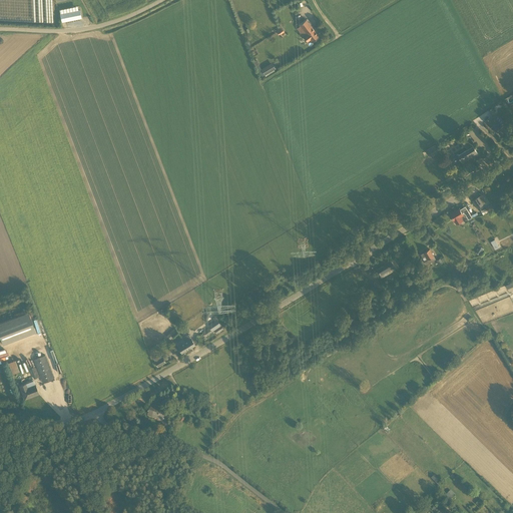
[(33,22),(52,21),(52,0),(31,0),(32,4),(38,4),(38,16),(33,16),(33,22)]
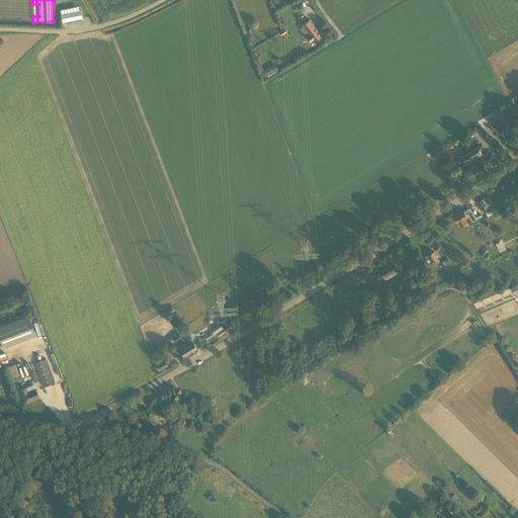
[(81,10),(79,10),(61,14),(59,14),(61,20),(62,20),(63,22),(82,18),(81,10)]
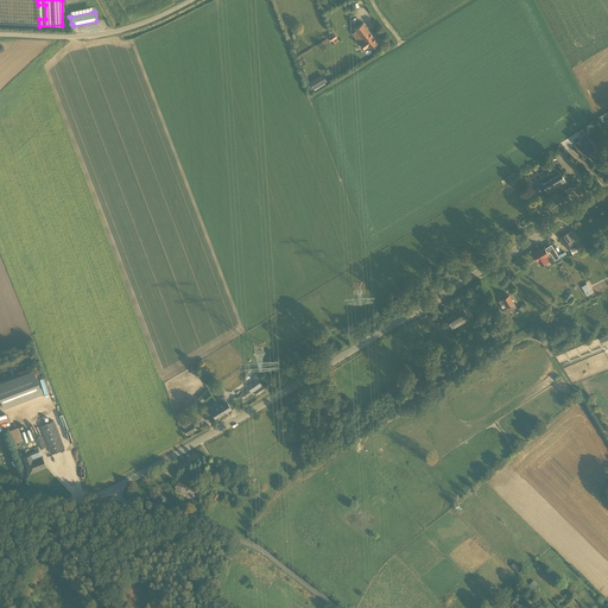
[(371,50),(379,43),(363,23),(355,29),(363,40),(360,44),(365,50),(368,46),(371,50)]
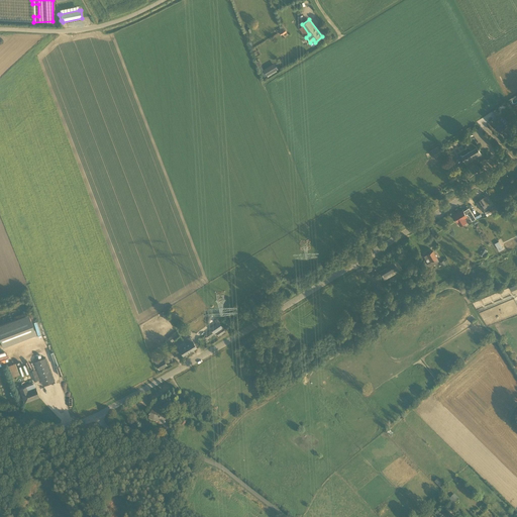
[(267,78),(276,73),(275,70),(277,69),(274,64),(262,70),(266,76),(267,78)]
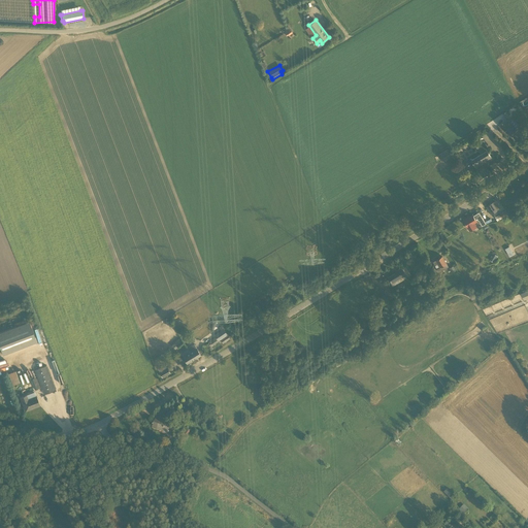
[(508,117),(520,109),(517,105),(506,111),(508,117)]
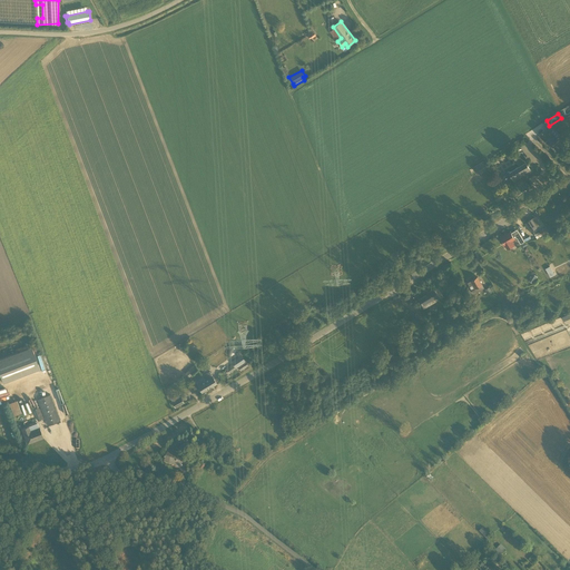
[(558,139),(547,128),(539,135),(550,147),(558,139)]
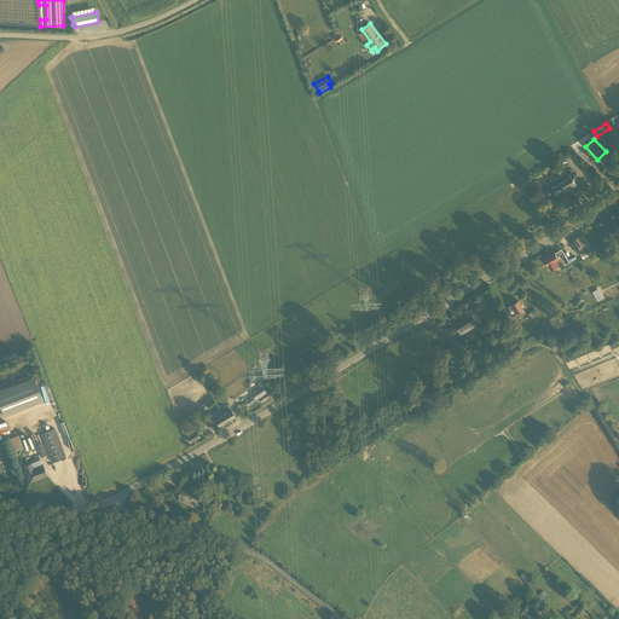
[(559,196),(577,185),(572,177),(573,175),(567,166),(561,169),(567,179),(563,181),(553,187),(556,192),(559,196)]
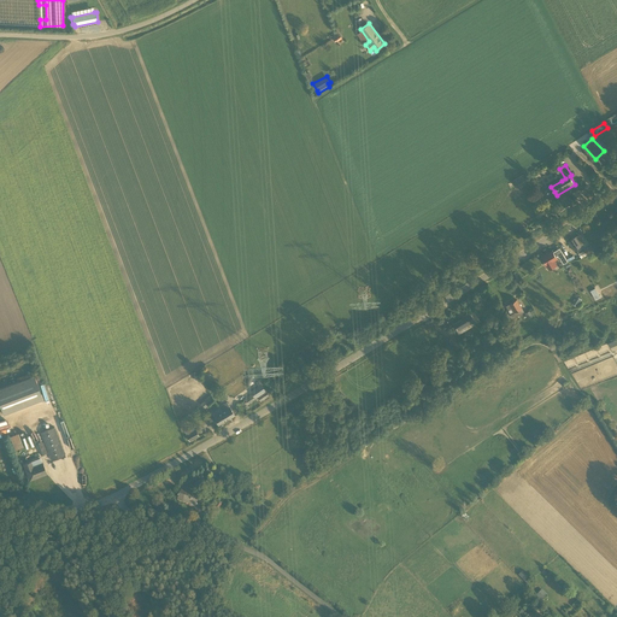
[(516,187),(527,181),(523,175),(512,181),(516,187)]
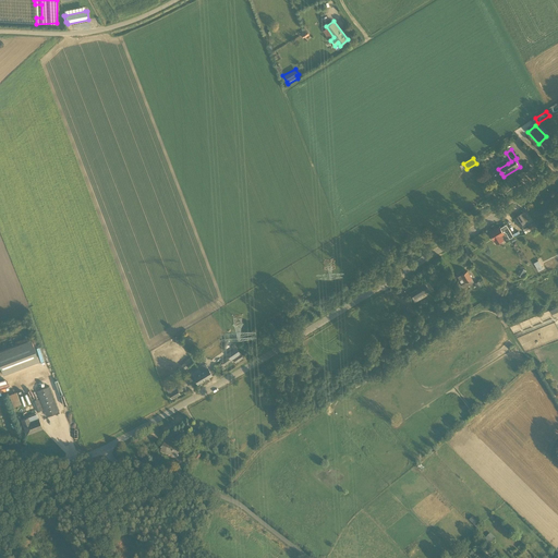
[(520,226),(530,219),(524,211),(514,218),(520,226)]
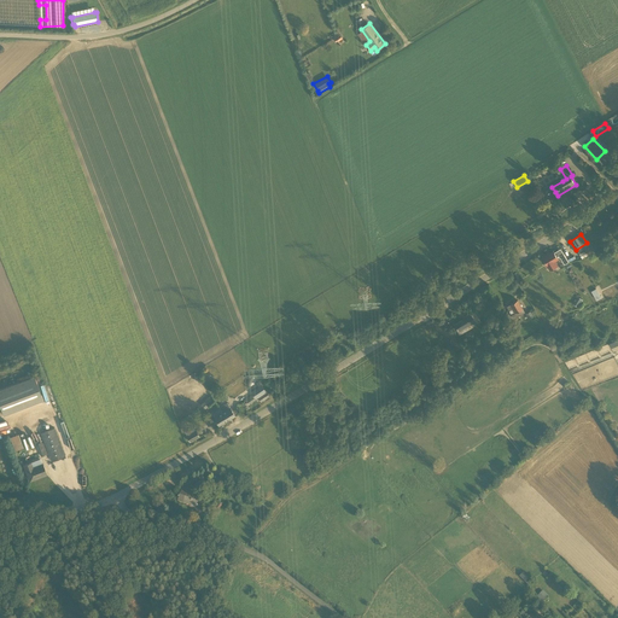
[(551,270),(554,268),(554,267),(557,266),(554,262),(559,258),(554,251),(543,258),(551,270)]
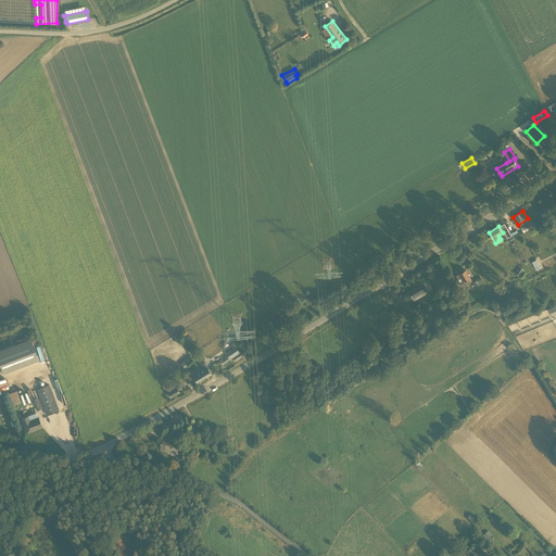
[(536,260),(532,263),(536,270),(542,267),(536,260)]
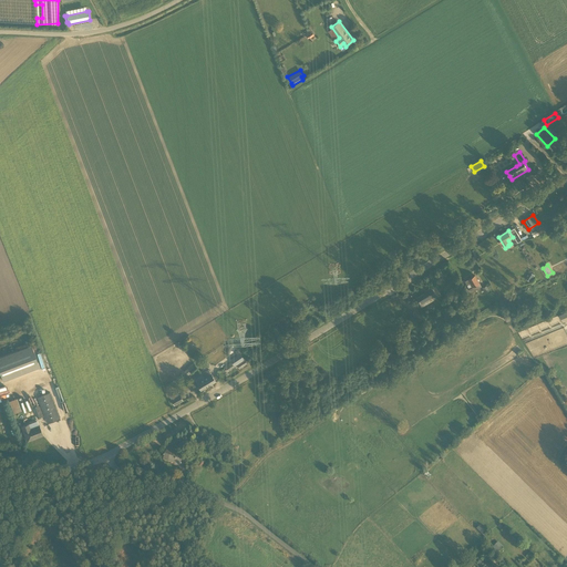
[(481,287),(475,275),(465,281),(467,285),(470,284),(472,287),(468,288),(471,292),(481,287)]
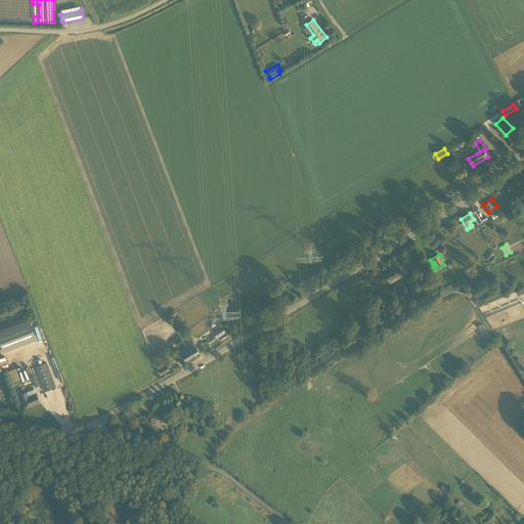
[(385,275),(389,281),(400,275),(403,273),(399,265),(391,270),(392,271),(385,275)]
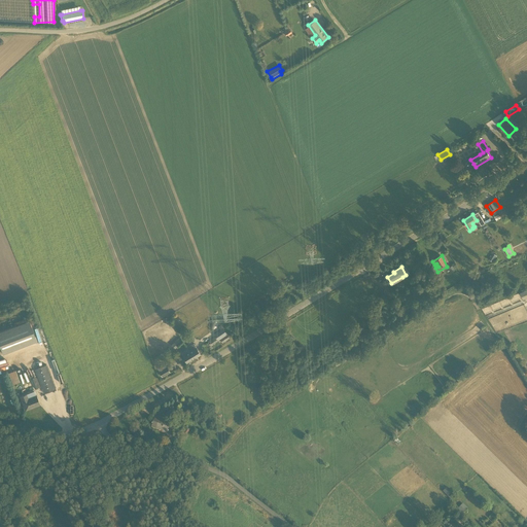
[(389,299),(393,295),(388,287),(383,290),(389,299)]
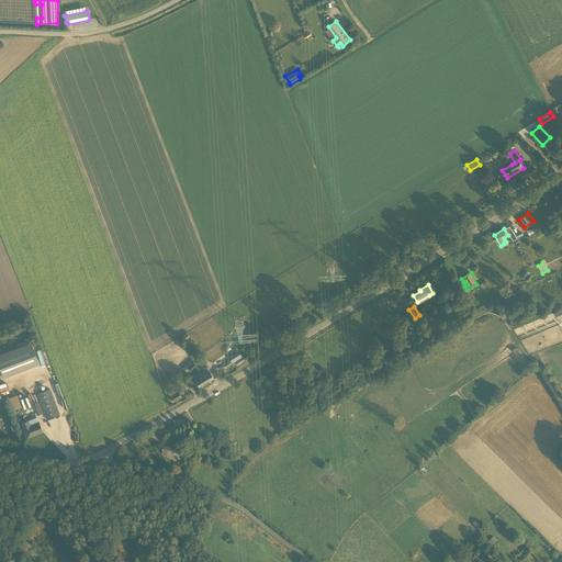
[(386,339),(398,332),(393,323),(385,327),(389,333),(384,335),(386,339)]
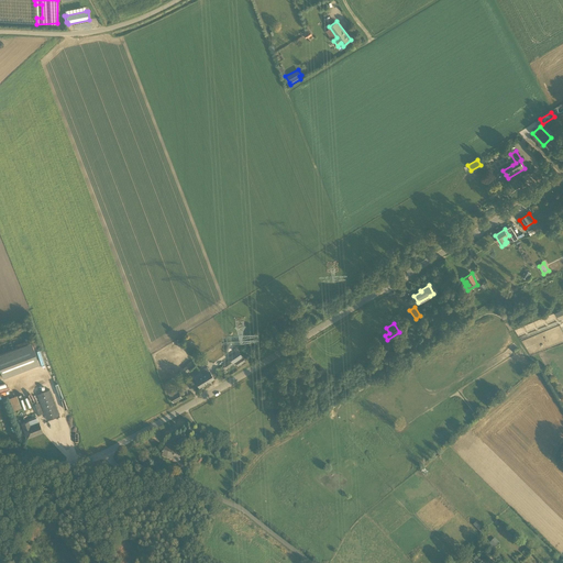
[(0,370),(6,384),(42,370),(33,348),(0,361),(0,370)]
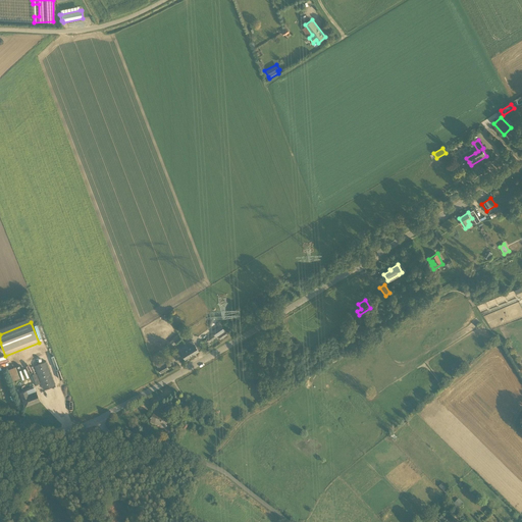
[(216,336),(224,331),(220,325),(218,326),(212,331),(216,336)]
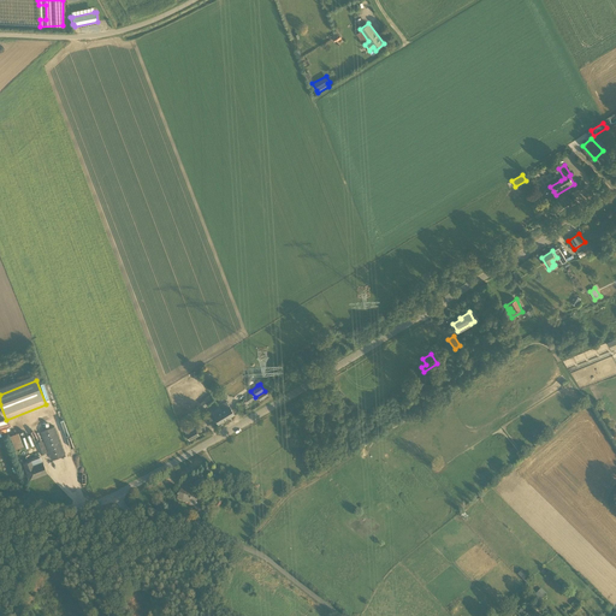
[(265,391),(258,396),(260,401),(268,395),(265,391)]
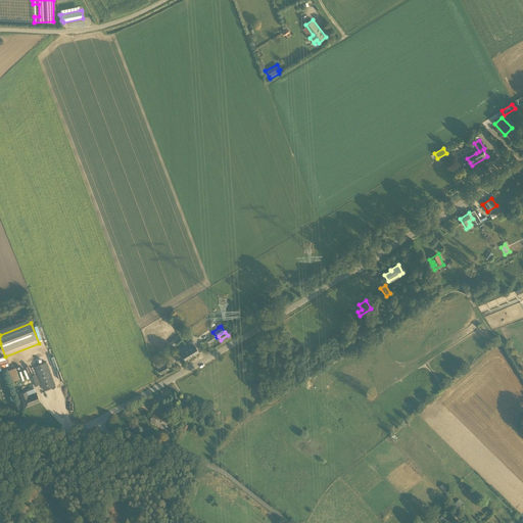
[(174,345),(181,339),(177,335),(171,342),(174,345)]
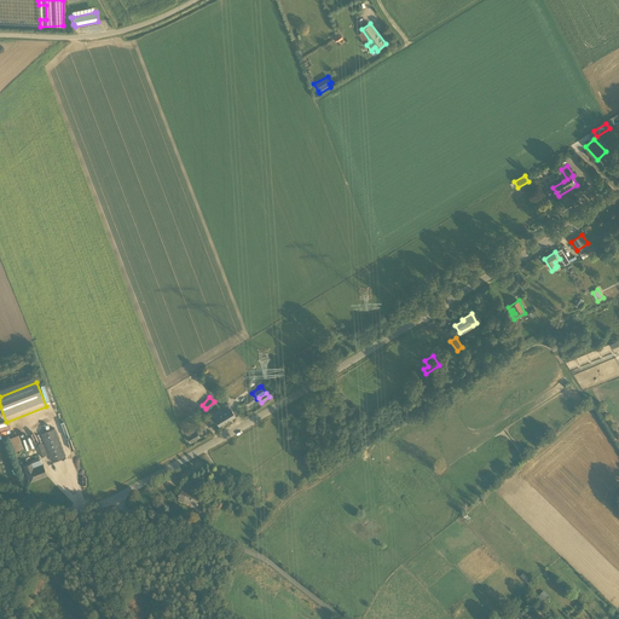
[(227,421),(236,416),(227,403),(220,408),(221,410),(223,414),(227,421)]
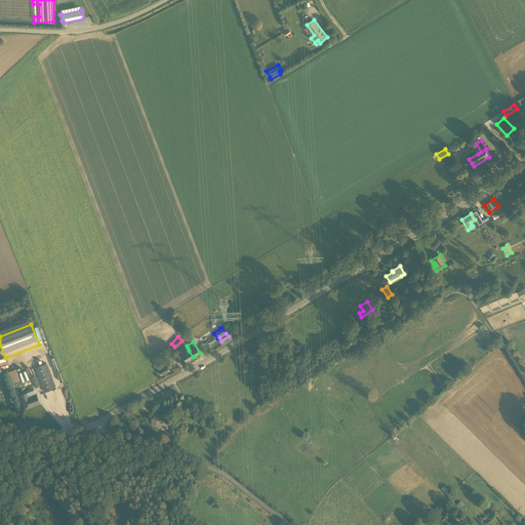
[(193,357),(189,351),(183,355),(186,361),(193,357)]
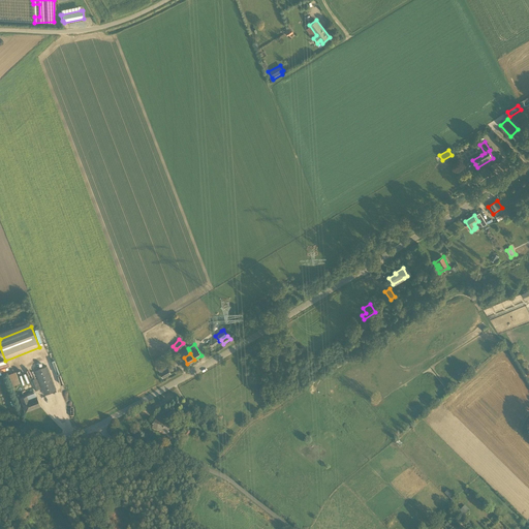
[(44,395),(56,391),(47,366),(35,371),(44,395)]
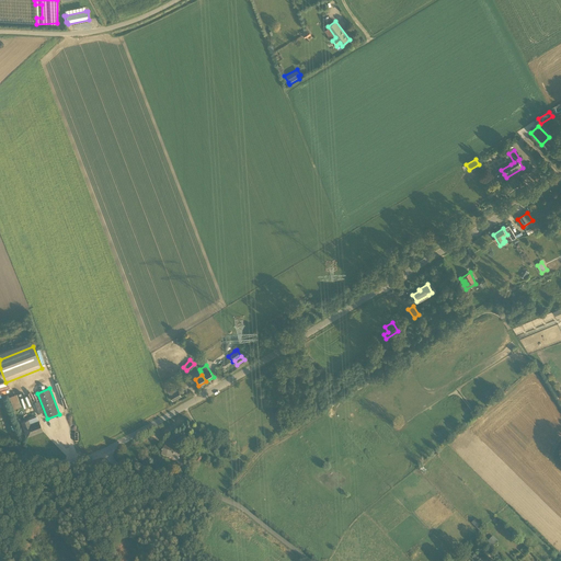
[(178,390),(169,395),(172,401),(182,396),(178,390)]
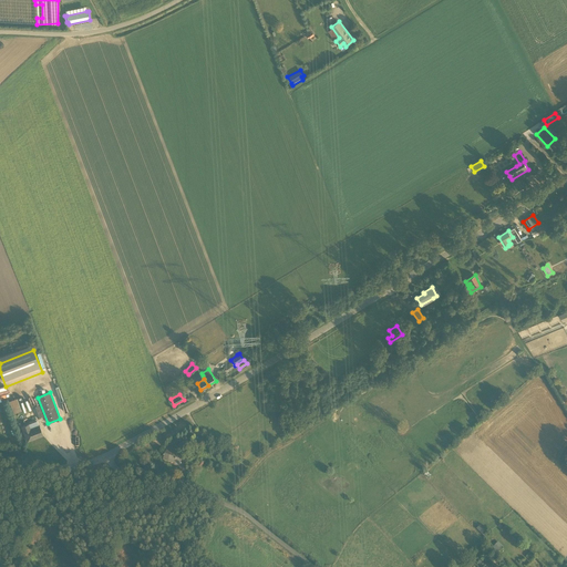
[(9,400),(12,413),(20,411),(18,398),(9,400)]
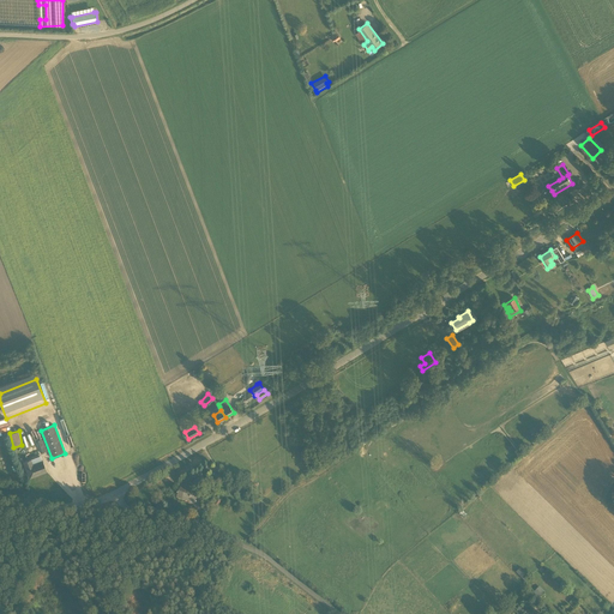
[(30,477),(47,471),(42,461),(34,464),(31,459),(24,463),(30,477)]
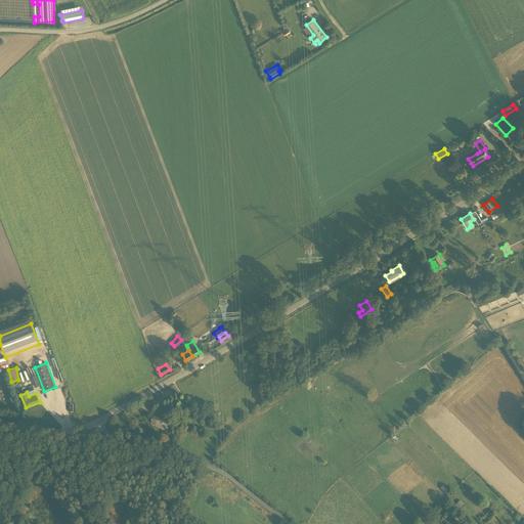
[(164,410),(172,415),(174,409),(166,405),(164,410)]
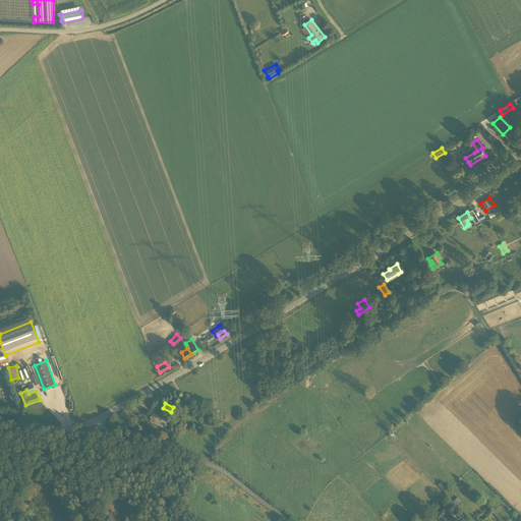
[(150,422),(154,423),(165,427),(168,420),(163,418),(165,412),(162,411),(159,410),(157,416),(153,414),(150,422)]
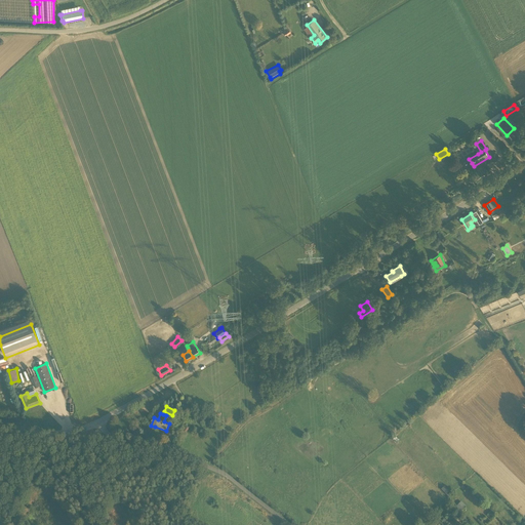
[(179,436),(183,438),(189,429),(186,427),(179,436)]
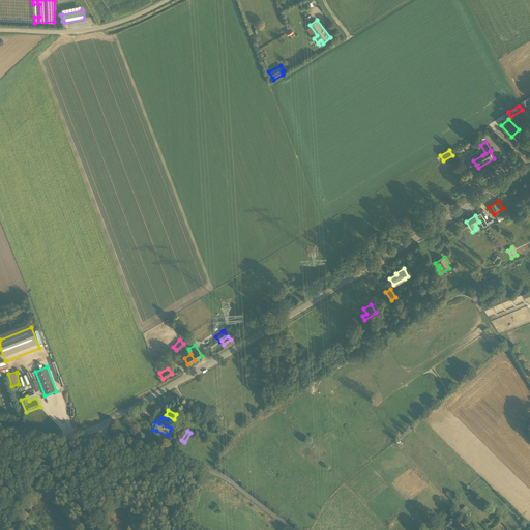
[(143,436),(139,432),(134,436),(137,440),(141,437),(143,436)]
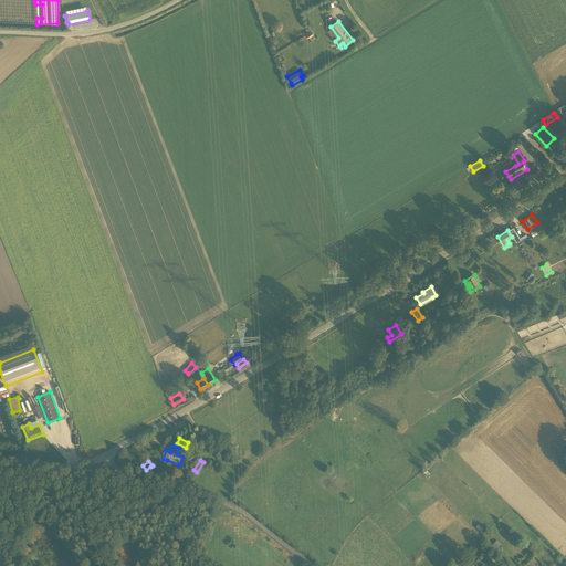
[(477,527),(483,535),(485,532),(479,525),(477,527)]
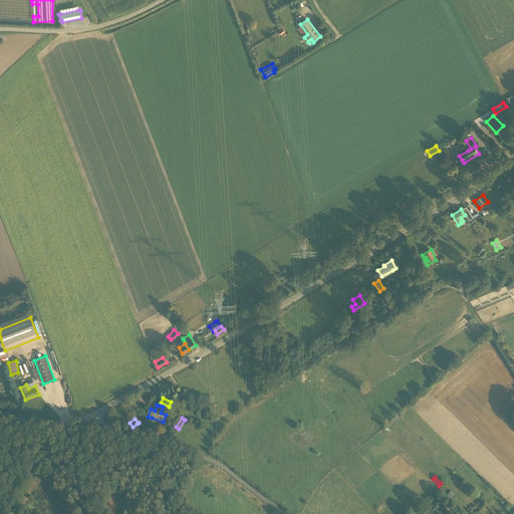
[(452,491),(447,497),(451,501),(457,496),(452,491)]
